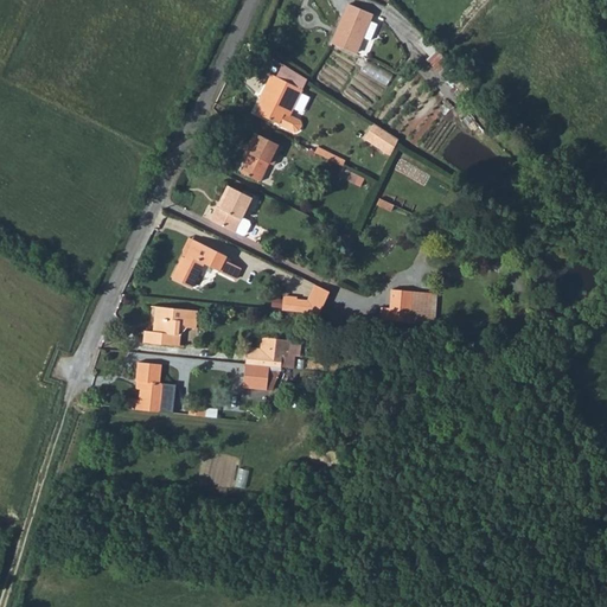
[(330,43),(357,53),(374,14),(346,4),(330,43)]
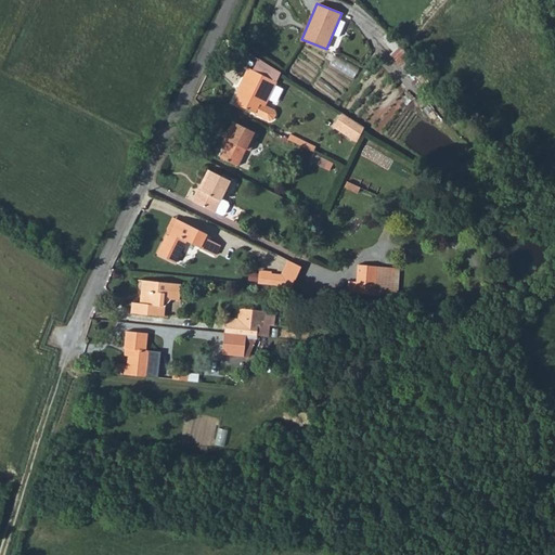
[(388,33),(381,39),(392,51),(389,54),(404,71),(415,62),(388,33)]
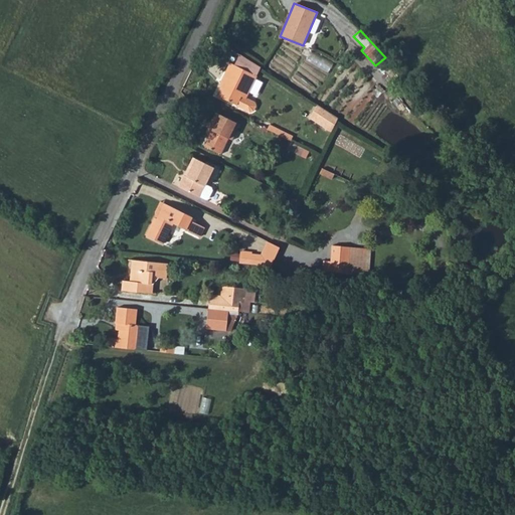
[(308,59),(322,66),(326,58),(312,51),(308,59)]
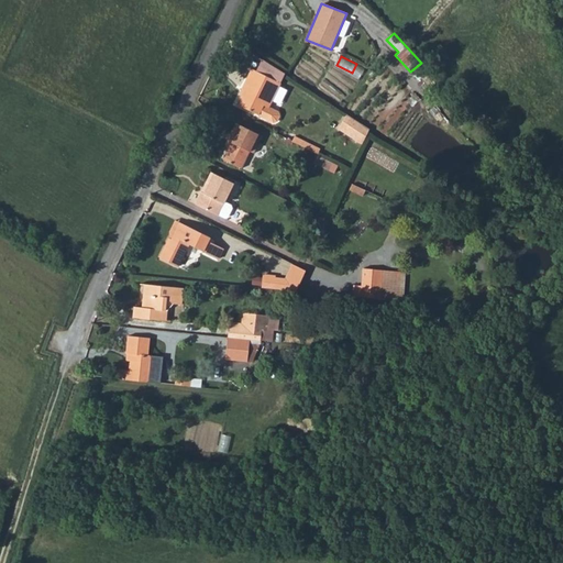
[(236,103),(257,114),(272,121),(276,120),(278,114),(277,111),(268,107),(280,83),(251,68),(239,94),(241,95),(236,103)]
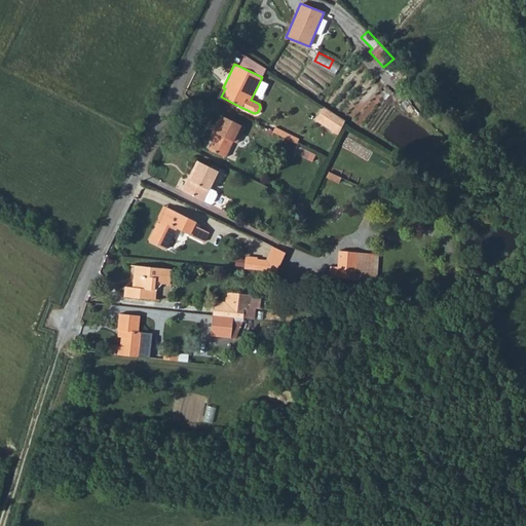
[(339,135),(345,120),(324,107),(315,119),(339,135)]
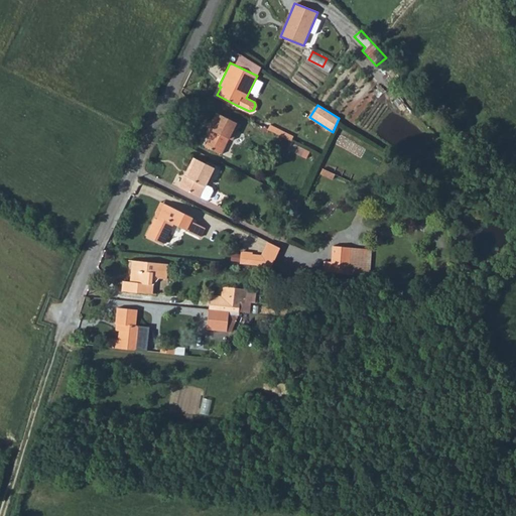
[(204,146),(221,155),(229,139),(232,140),(240,125),(215,113),(208,128),(211,130),(204,146)]
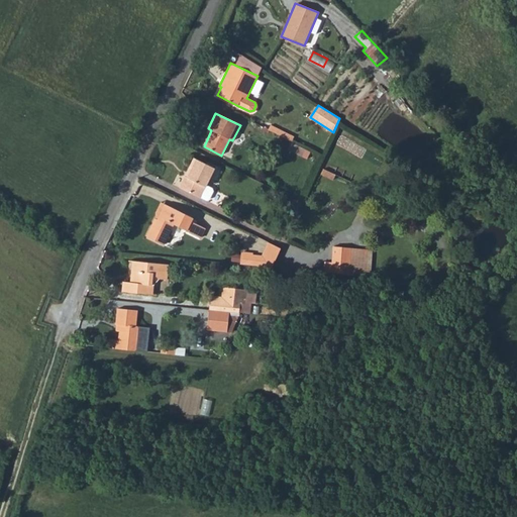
[(291,140),(288,148),(309,158),(312,149),(291,140)]
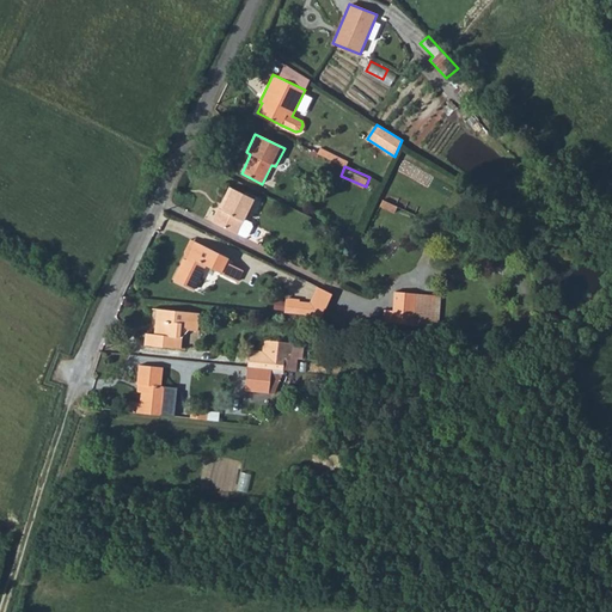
[(214,224),(237,236),(237,234),(244,238),(248,237),(252,227),(251,225),(244,221),(249,212),(251,213),(257,202),(231,189),(214,224)]
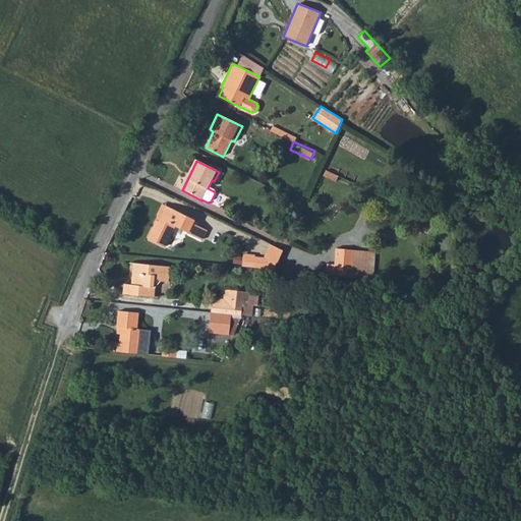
[(327,169),(324,175),(337,180),(340,175),(327,169)]
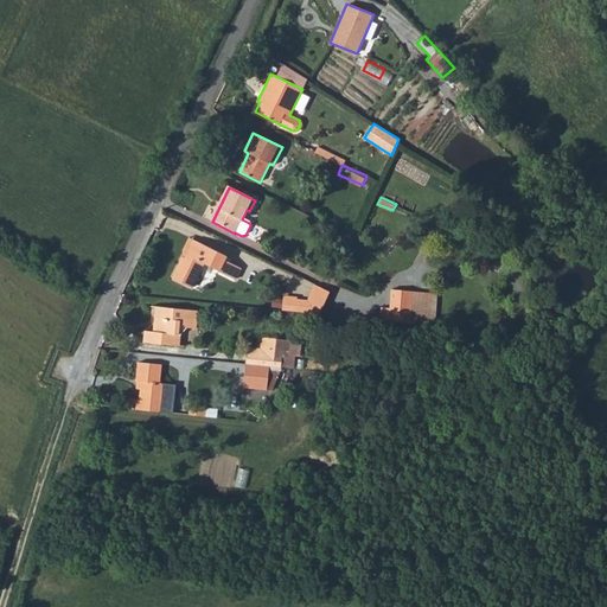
[(171,279),(191,288),(203,264),(235,280),(240,268),(224,261),(227,256),(193,241),(185,257),(183,256),(171,279)]
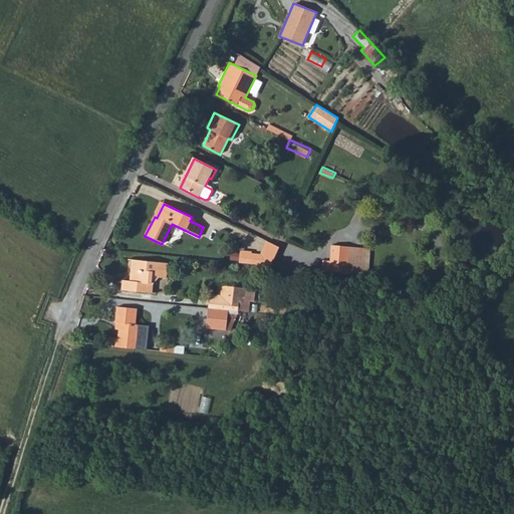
[(255,265),(257,266),(269,266),(278,247),(266,241),(260,255),(249,254),(248,261),(240,260),(240,264),(255,265)]
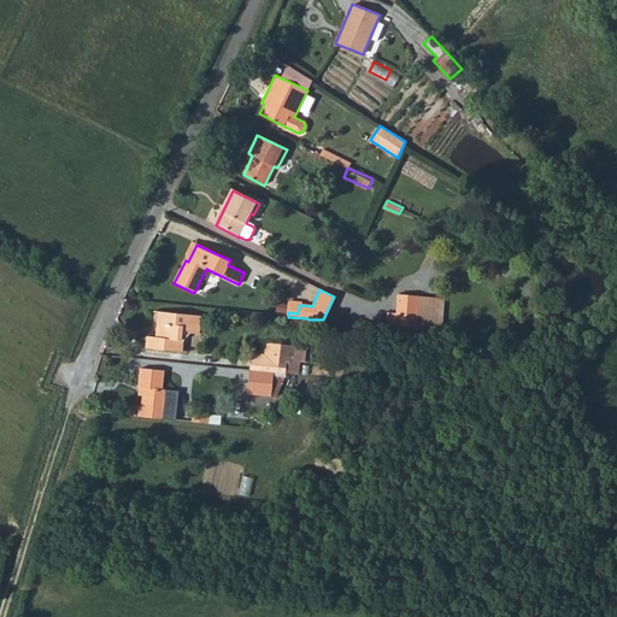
[(387,325),(416,329),(418,297),(398,294),(395,313),(388,312),(387,325)]
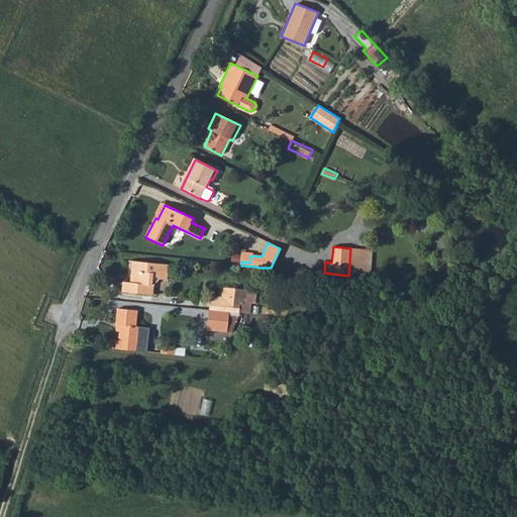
[(121,292),(152,295),(153,285),(160,280),(167,281),(169,266),(132,262),(130,283),(122,282),(121,292)]
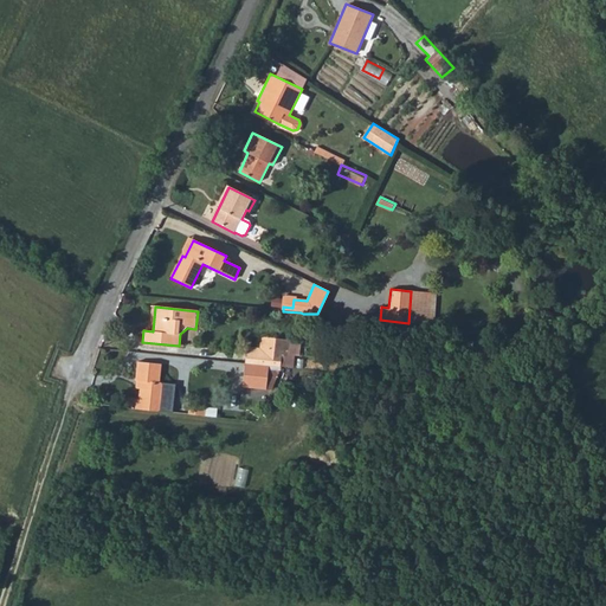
[(245,363),(268,366),(281,367),(291,341),(260,337),(259,348),(246,347),(245,363)]
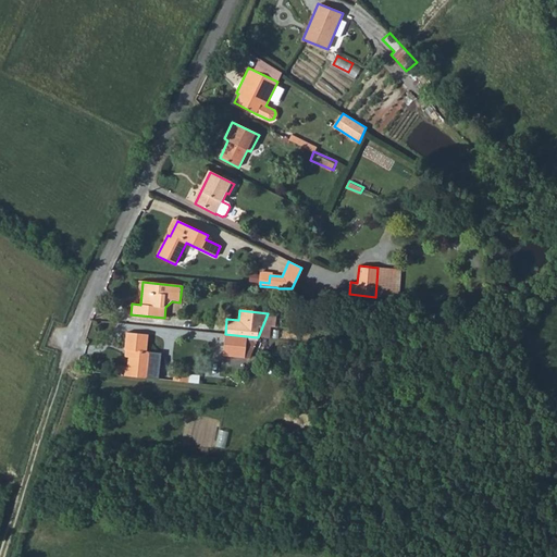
[(114,375),(148,379),(150,353),(146,353),(147,334),(126,332),(124,350),(128,351),(127,367),(115,366),(114,375)]
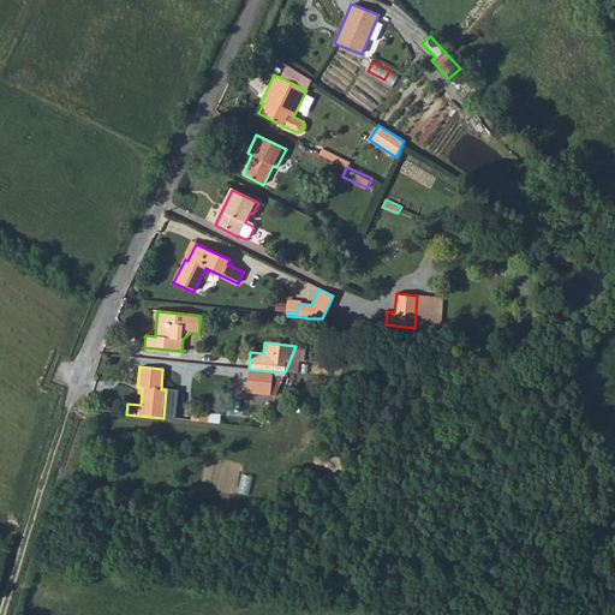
[(249,369),(246,393),(270,395),(272,371),(249,369)]
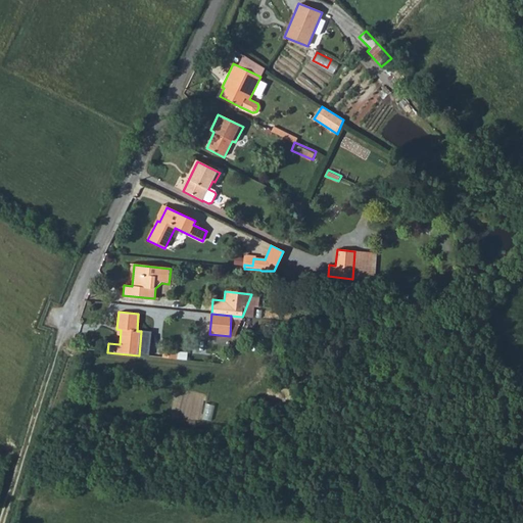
[(168,359),(176,359),(177,350),(169,349),(168,359)]
